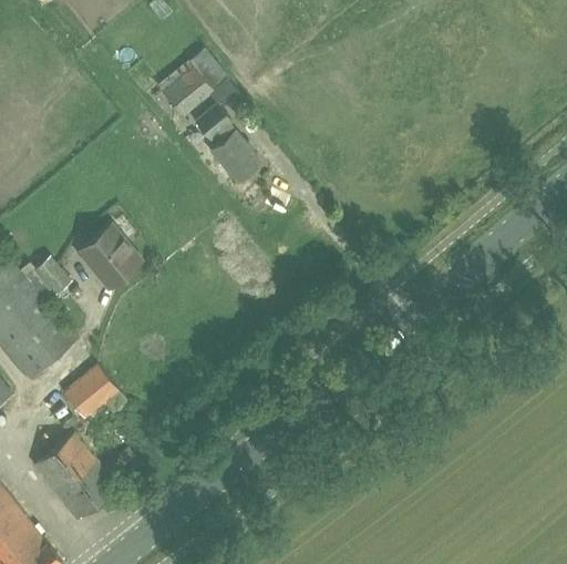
[(184,118),(228,80),(203,50),(188,62),(194,68),(163,93),(184,118)]
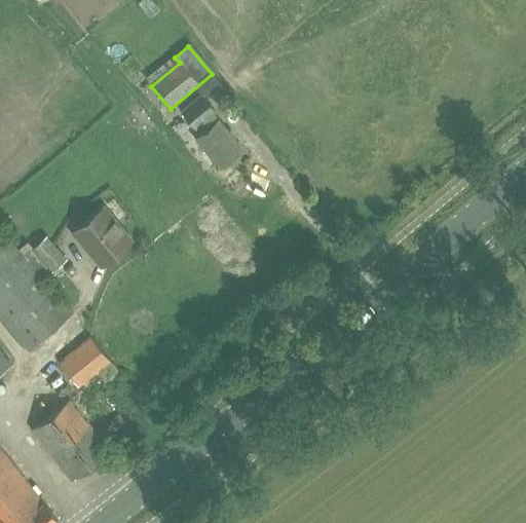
[(195,129),(198,126),(199,126),(204,134),(196,141),(221,170),(242,151),(213,115),(215,113),(201,97),(182,113),(195,129)]
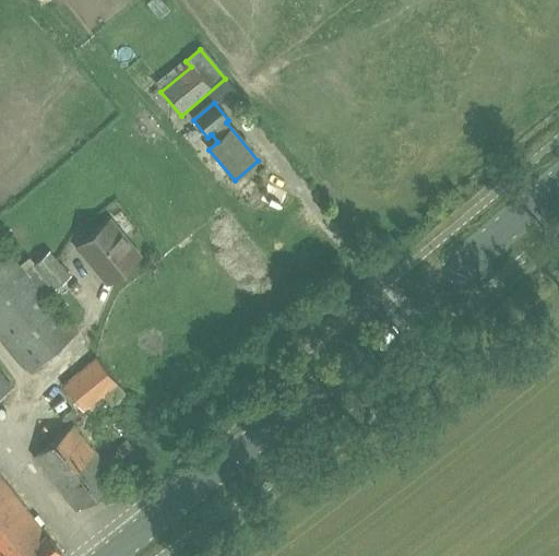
[(245,182),(262,213),(275,205),(258,175),(245,182)]
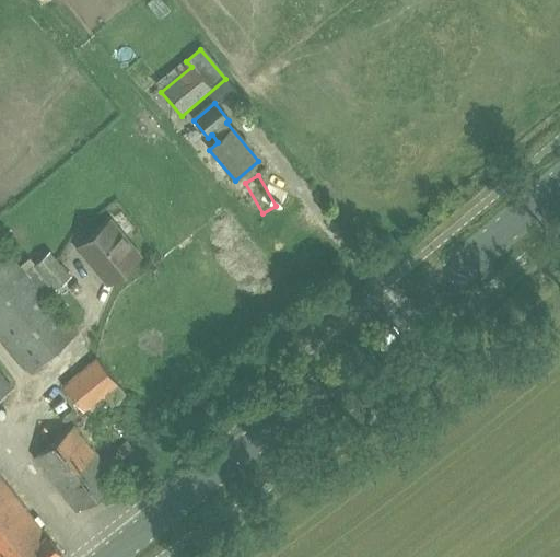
[(108,286),(141,258),(123,236),(118,241),(107,228),(112,223),(111,223),(78,250),(79,251),(81,250),(108,283),(107,285),(108,286)]
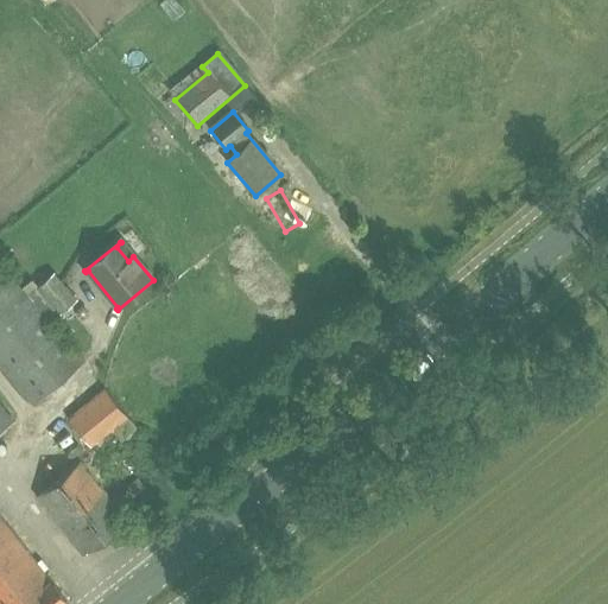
[(56,293),(45,280),(37,287),(32,281),(20,292),(0,268),(0,368),(33,406),(82,362),(48,323),(68,306),(57,292),(56,293)]
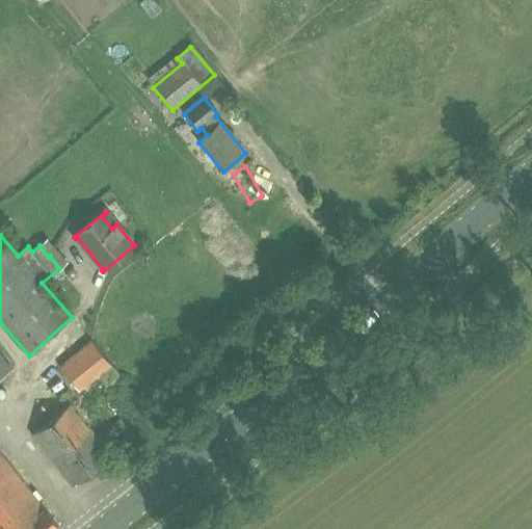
[(50,256),(55,252),(46,240),(40,245),(49,257),(50,256)]
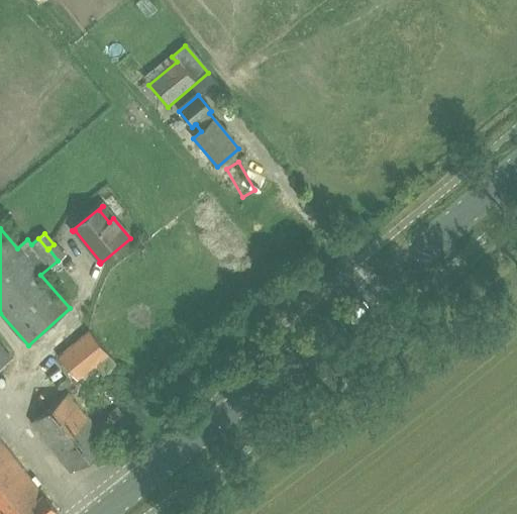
[(64,255),(54,244),(48,248),(58,261),(64,255)]
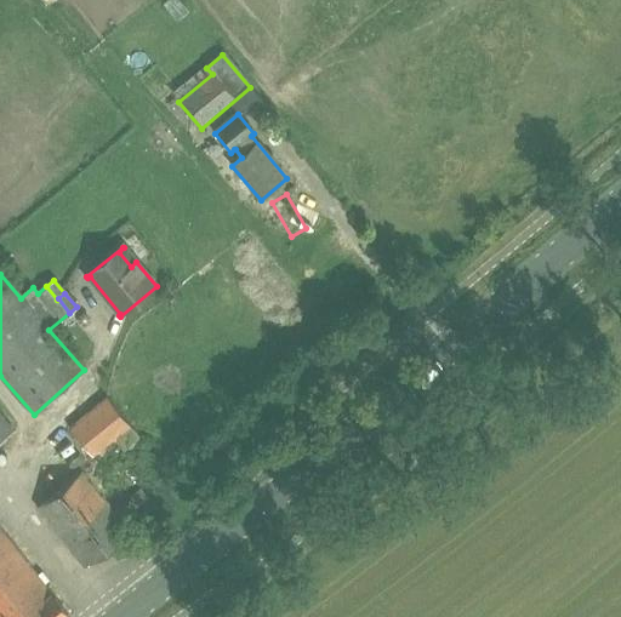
[(130,428),(106,399),(69,430),(92,458),(130,428)]
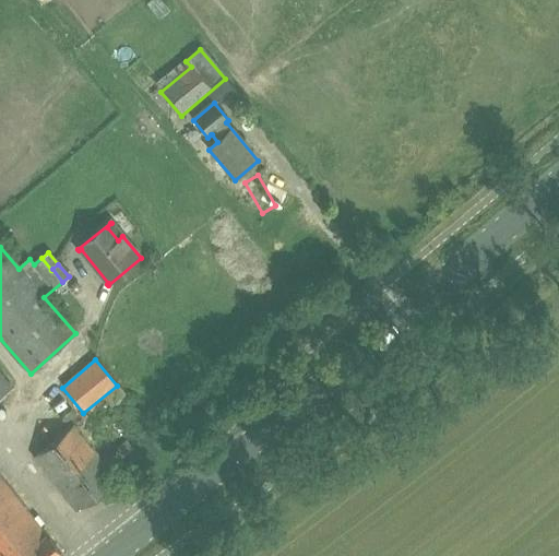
[(0,401),(12,391),(0,377),(0,401)]
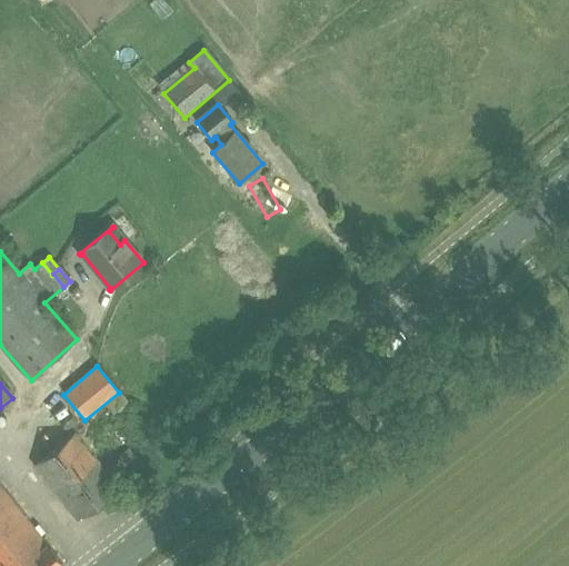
[(117,489),(76,435),(35,466),(77,520),(117,489)]
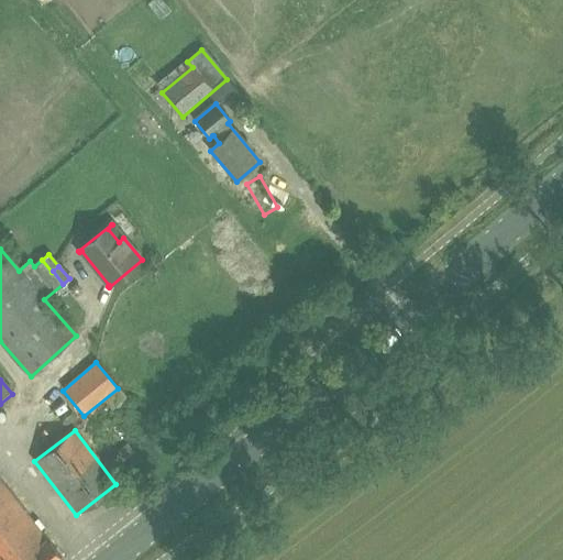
[(0,482),(0,559),(62,559),(46,540),(0,482)]
